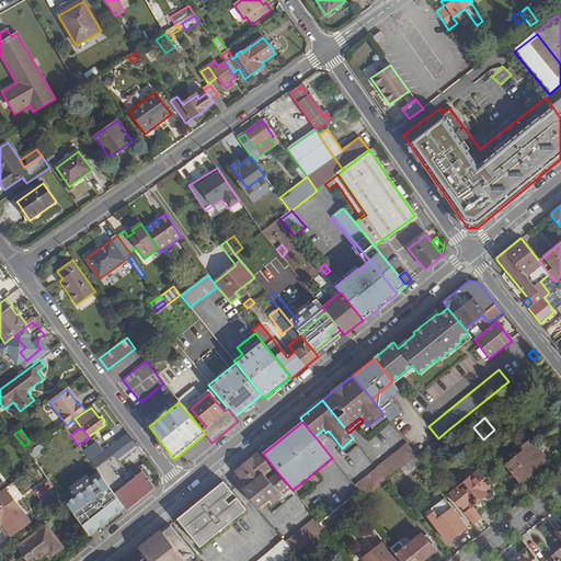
[(136,444),(127,433),(90,461),(100,473),(106,482),(114,477),(104,462),(113,456),(115,459),(136,444)]
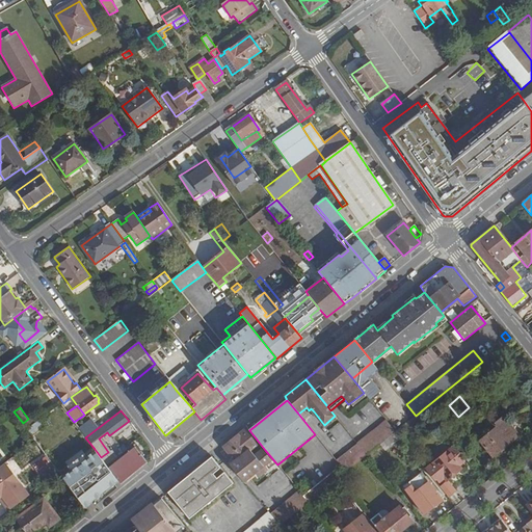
[(417,416),(402,427),(406,433),(422,422),(417,416)]
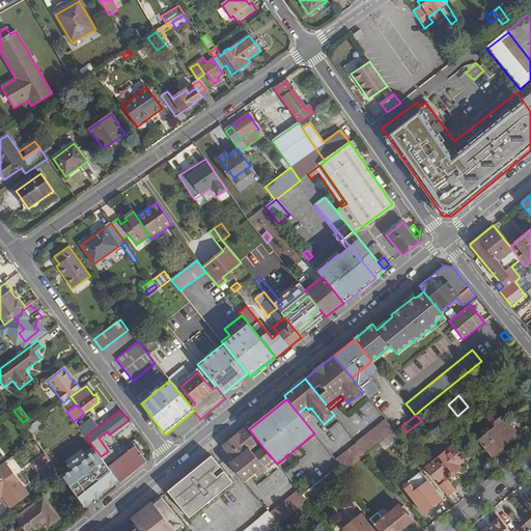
[(32,416),(28,418),(23,422),(27,428),(36,422),(32,416)]
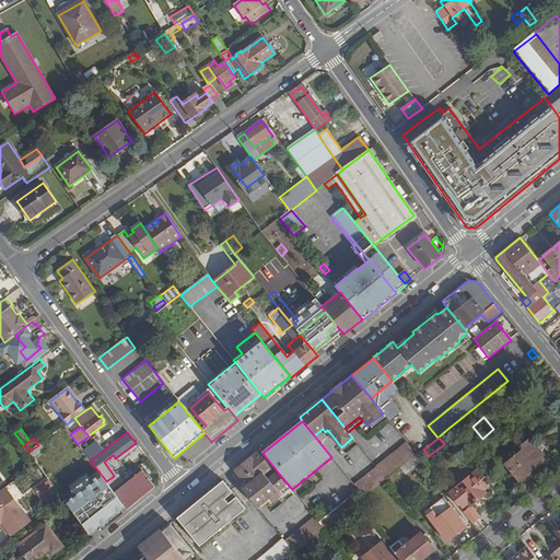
[(522,445),(524,447),(505,464),(518,480),(546,459),(529,439),(522,445)]
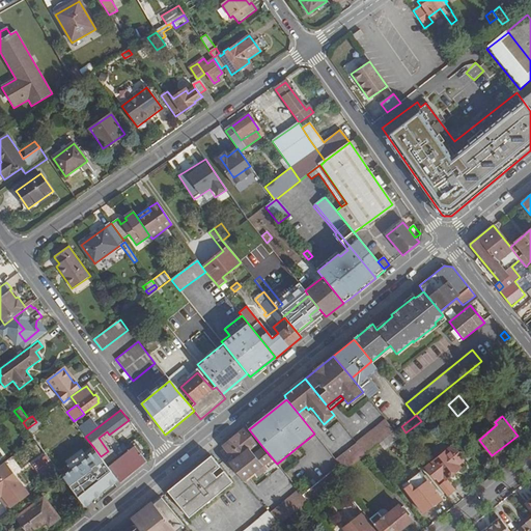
[(394,431),(386,420),(357,444),(366,454),(380,444),(394,431)]
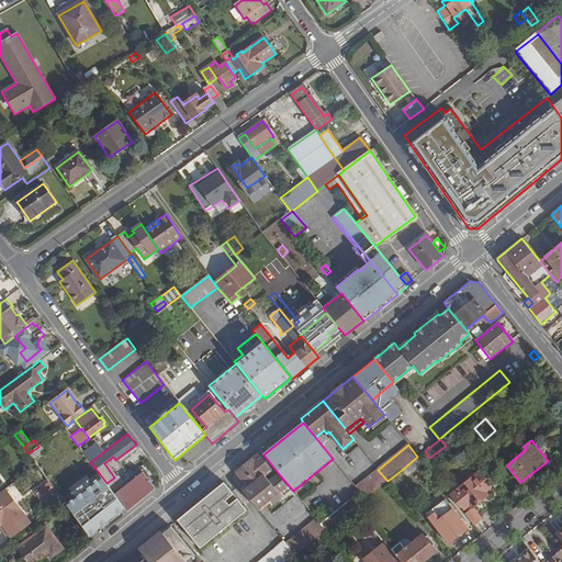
[(474,447),(465,453),(476,465),(484,460),(474,447)]
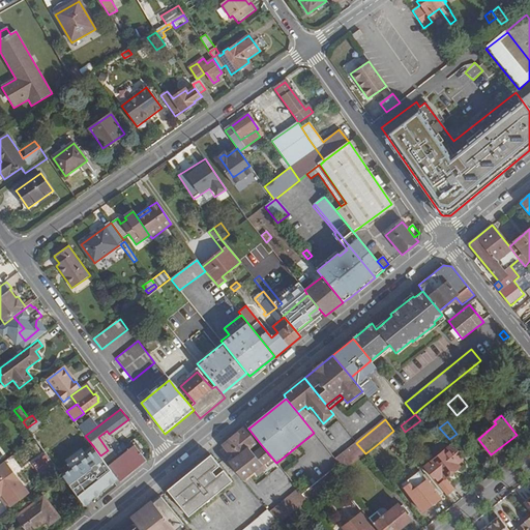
[(89,424),(83,429),(86,434),(92,429),(89,424)]
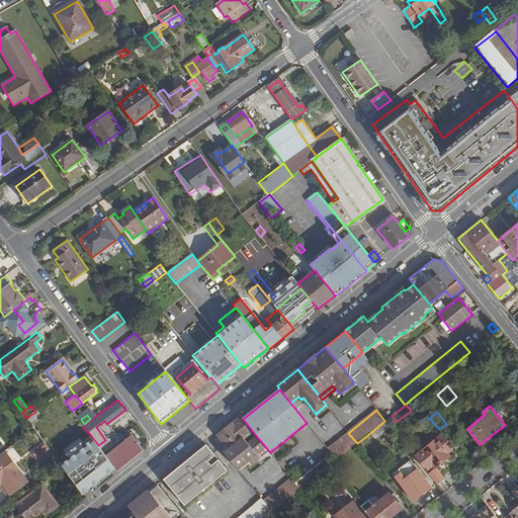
[(233,422),(252,443),(258,438),(243,419),(240,416),(233,422)]
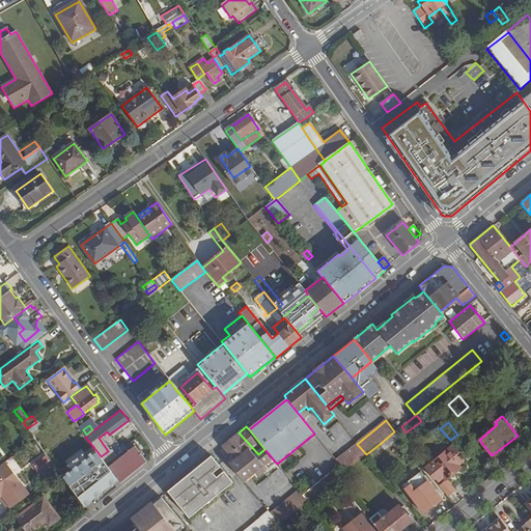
[(394,431),(380,444),(385,450),(400,438),(394,431)]
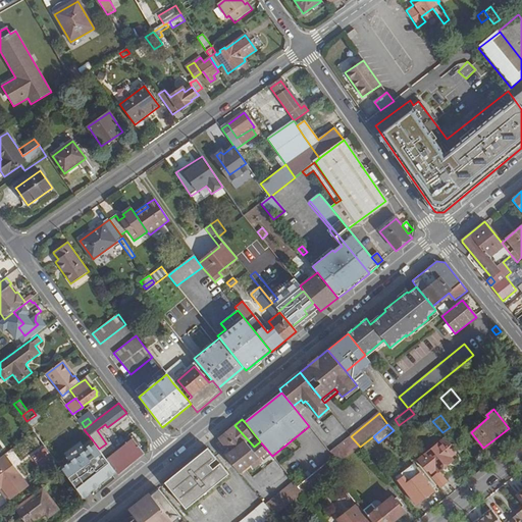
[(227,450),(229,453),(225,457),(239,473),(249,465),(251,468),(252,470),(271,455),(260,441),(254,447),(235,425),(218,438),(227,450)]
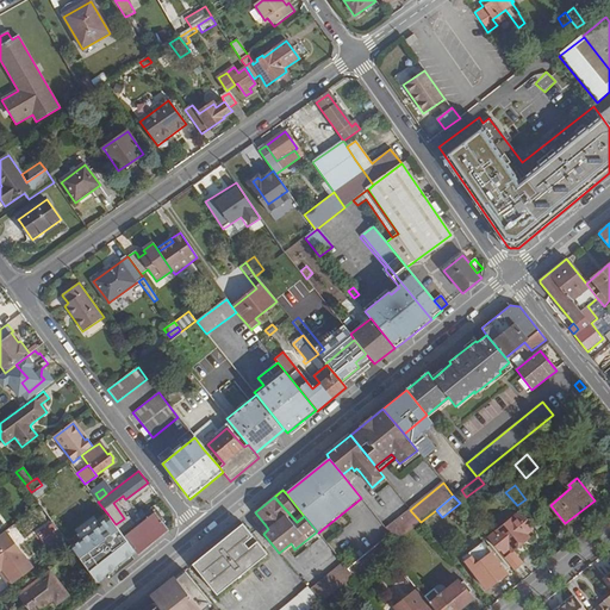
[(421,522),(410,510),(386,529),(397,542),(421,522)]
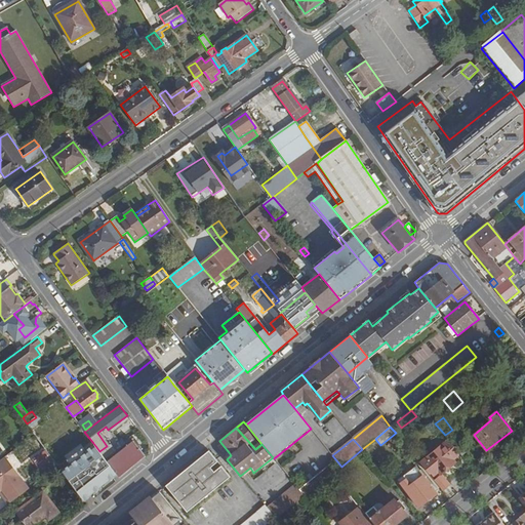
[(449,440),(419,462),(429,474),(431,473),(434,476),(438,473),(440,471),(453,459),(457,456),(455,452),(457,450),(449,440)]
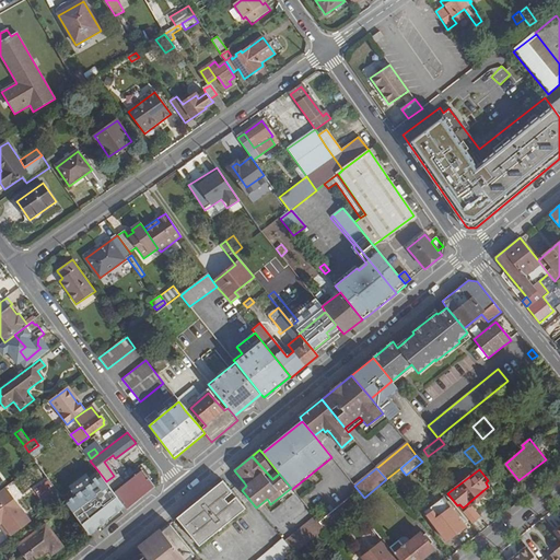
[(154,486),(142,470),(126,483),(117,473),(114,476),(106,481),(112,489),(125,505),(127,508),(154,486)]
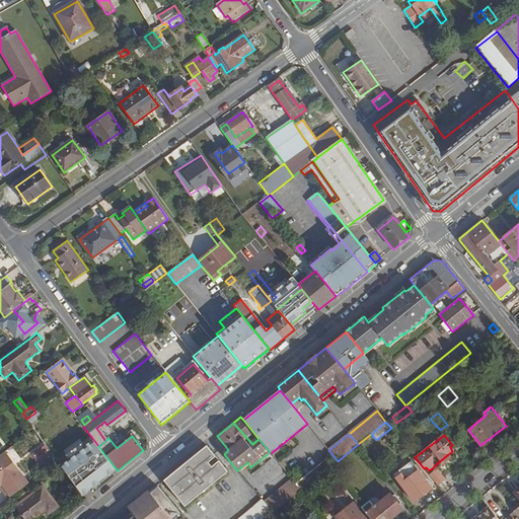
[(83,493),(116,468),(103,453),(98,446),(92,438),(84,444),(81,441),(66,453),(69,457),(61,464),(83,493)]
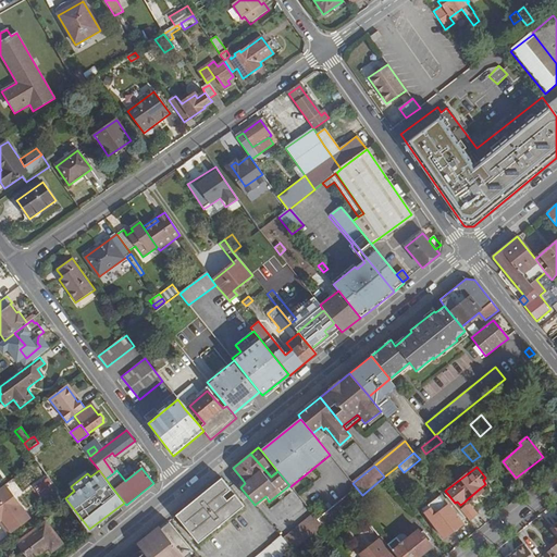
[(34,490),(47,507),(62,495),(49,478),(34,490)]
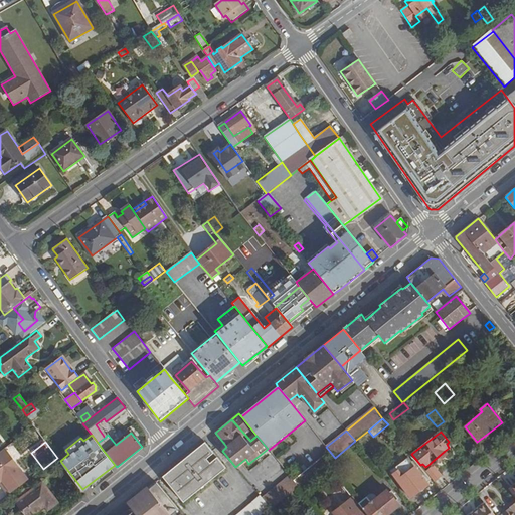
[(183,502),(225,469),(216,458),(215,459),(211,455),(213,453),(205,443),(163,477),(183,502)]
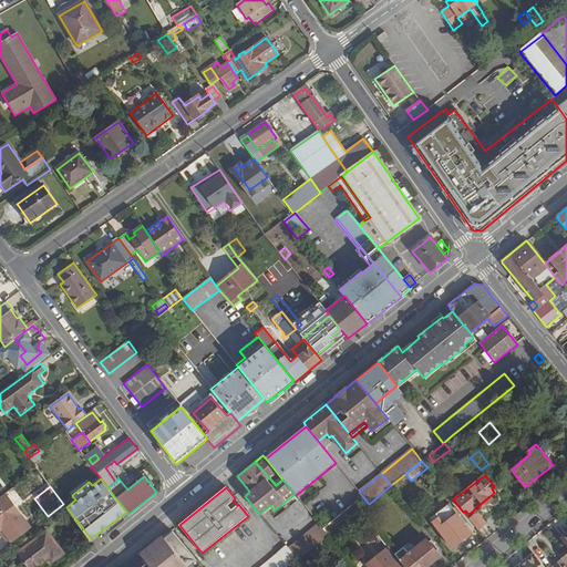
[(31,528),(4,493),(0,495),(0,529),(2,528),(7,534),(3,537),(10,545),(31,528)]
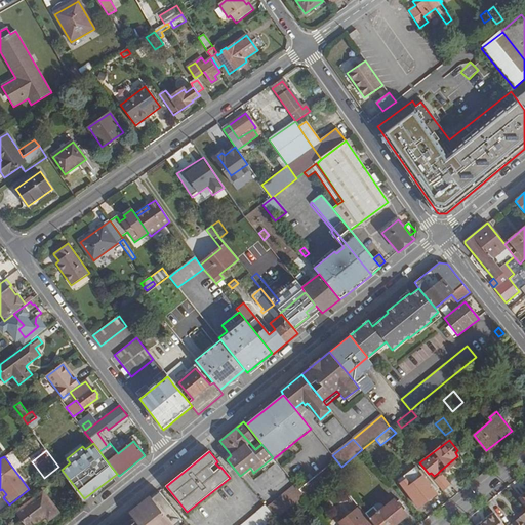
[(437,494),(416,466),(399,479),(419,507),(437,494)]
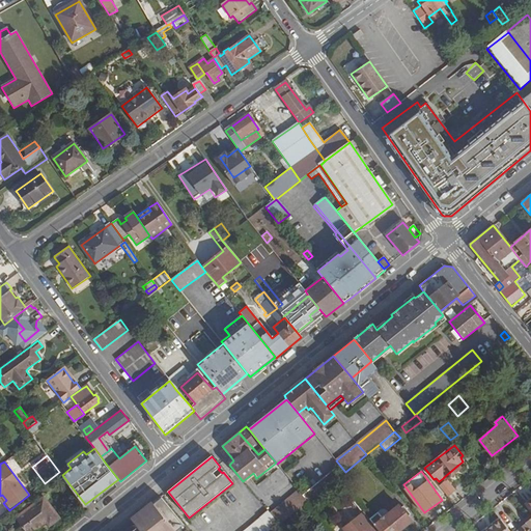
[(337,478),(332,472),(314,486),(319,493),(337,478)]
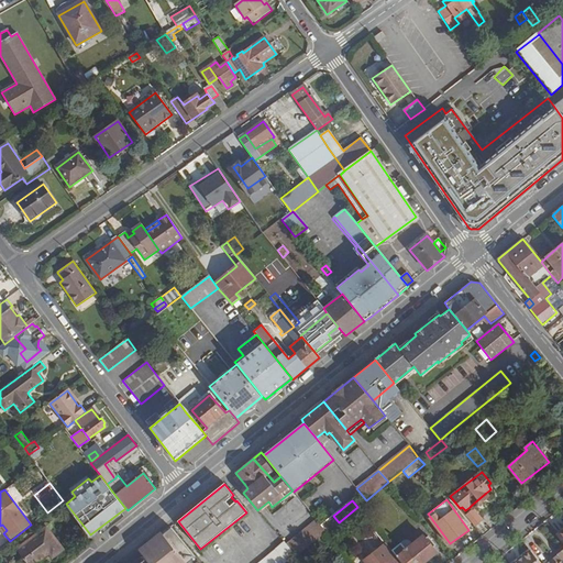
[(271,505),(268,501),(257,510),(260,512),(271,505)]
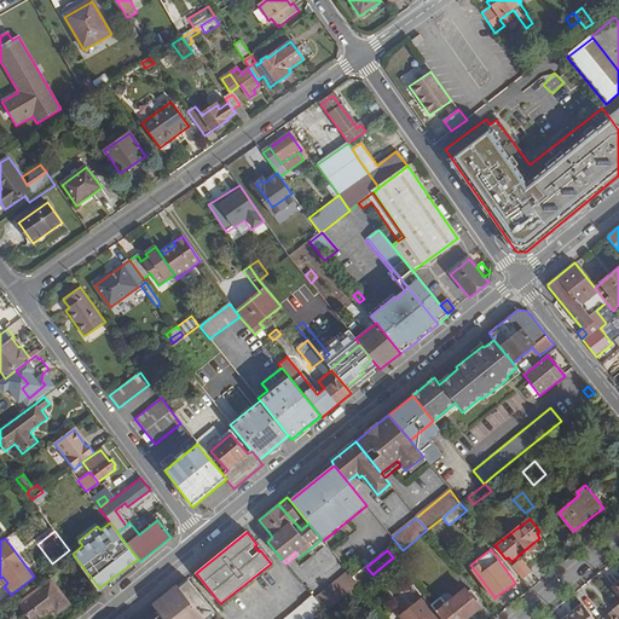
[(505,559),(524,580),(532,572),(519,555),(516,557),(512,561),(508,557),(505,559)]
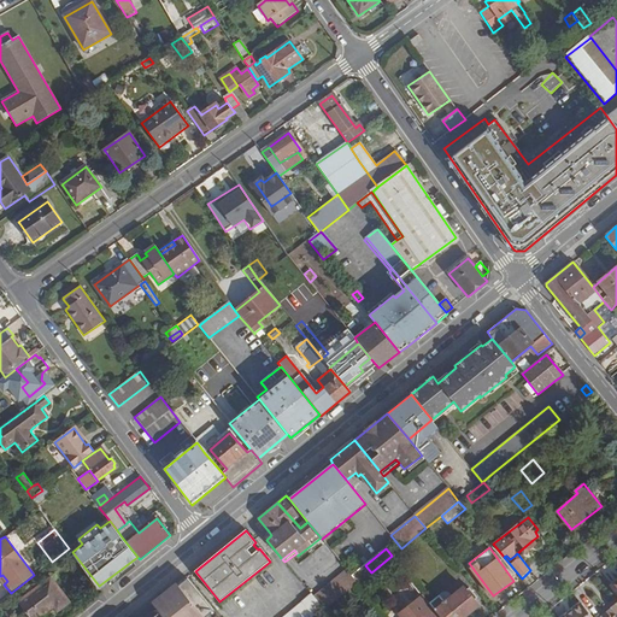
[(365,565),(352,576),(358,583),(371,573),(365,565)]
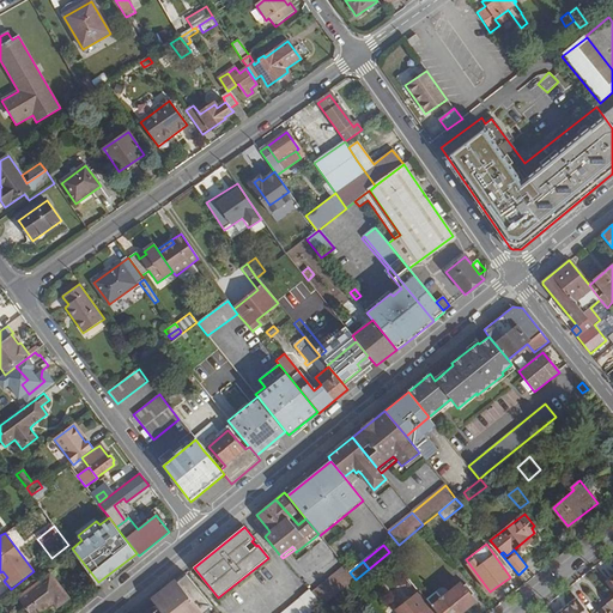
[(350,572),(345,566),(311,594),(321,605),(323,607),(356,580),(350,572)]
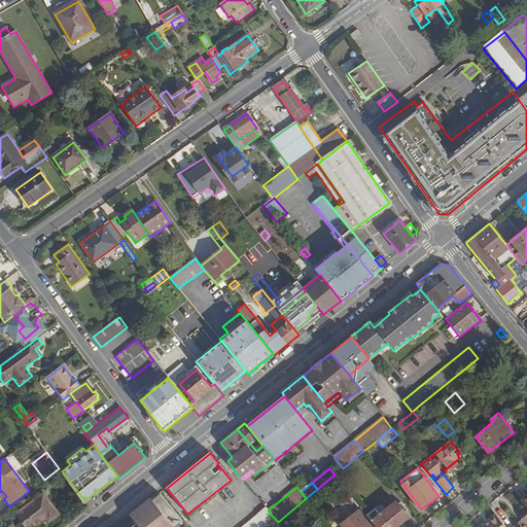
[(59,514),(43,493),(16,514),(16,515),(23,522),(18,526),(34,526),(46,518),(48,522),(59,514)]
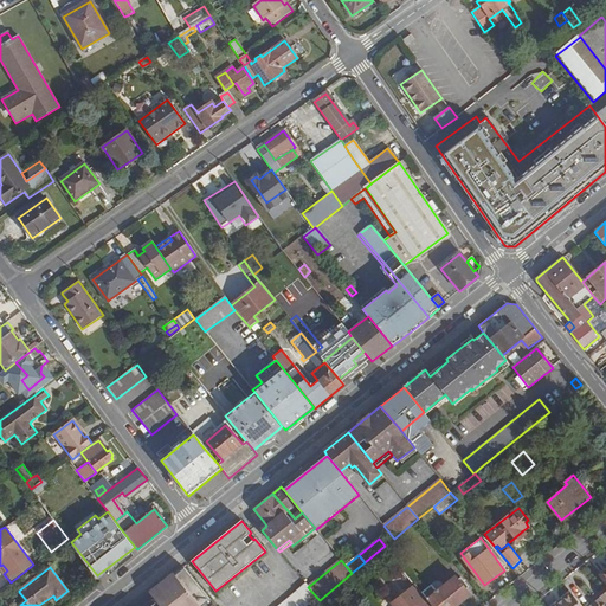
[(159,586),(161,588),(175,605),(197,605),(198,605),(199,605),(201,605),(210,600),(185,569),(175,577),(174,574),(159,586)]
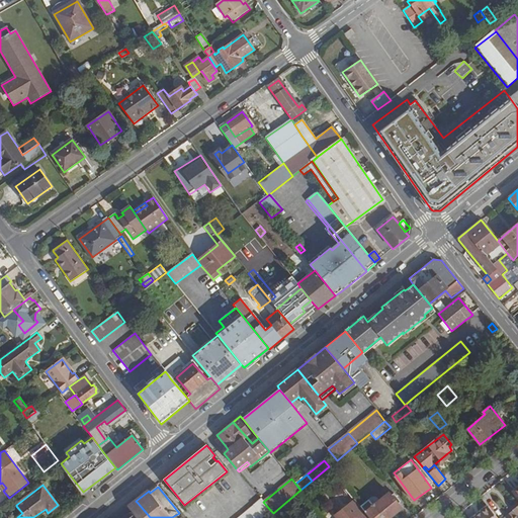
[(369,502),(361,508),(365,512),(369,517),(390,517),(402,509),(398,505),(402,502),(395,493),(391,496),(389,493),(372,506),(369,502)]
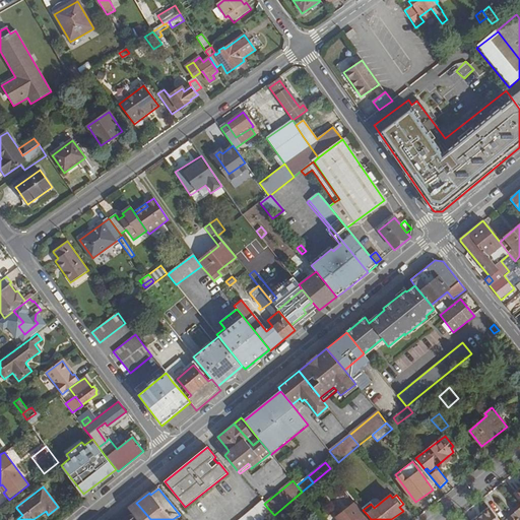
[(264,504),(263,501),(239,519),(263,519),(272,513),(264,504)]
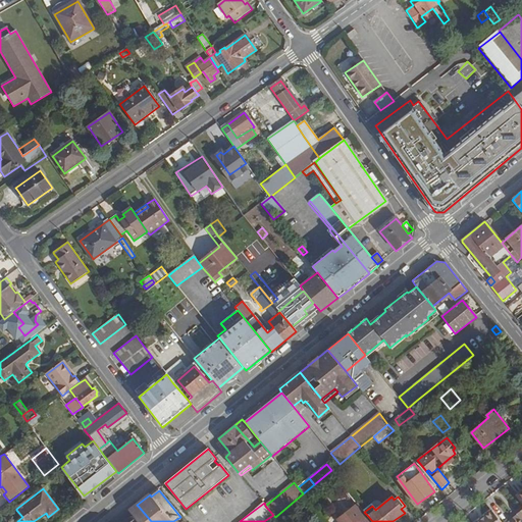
[(338,520),(340,521),(372,521),(368,516),(358,505),(338,520)]
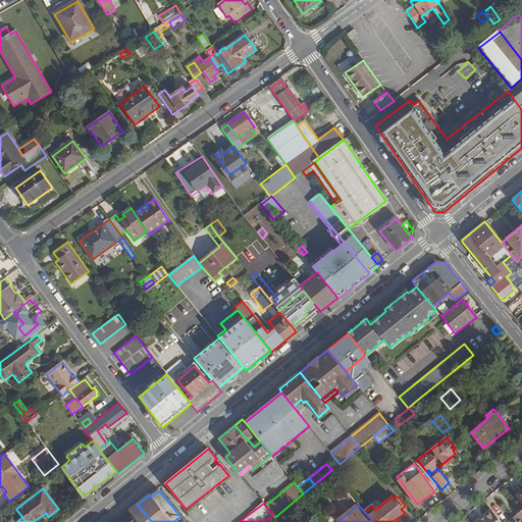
[(131,513),(136,518),(138,521),(151,521),(139,507),(131,513)]
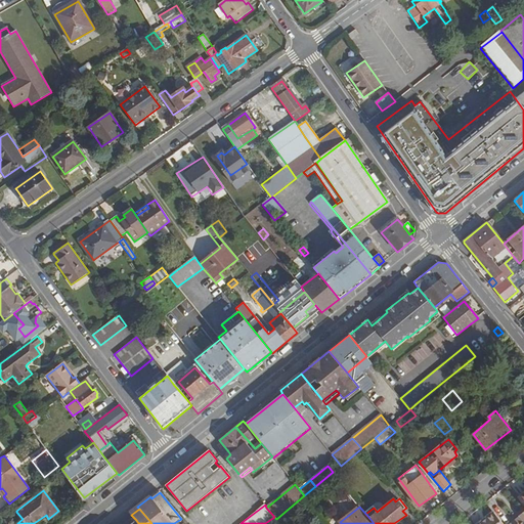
[(479,523),(503,523),(493,513),(479,523)]
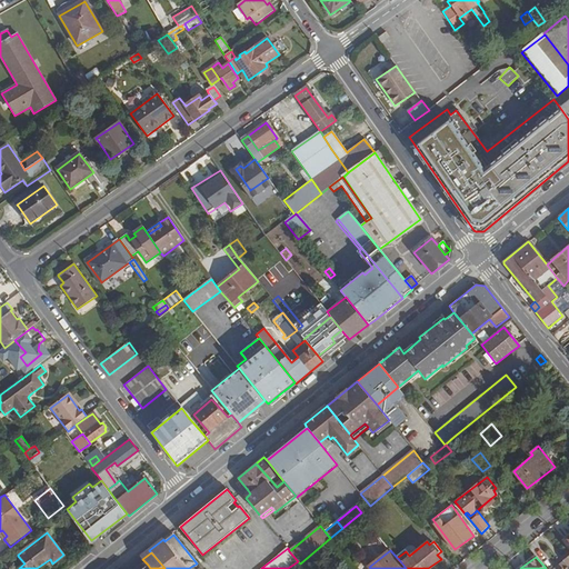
[(568,568),(568,557),(565,561),(567,563),(559,568),(568,568)]
